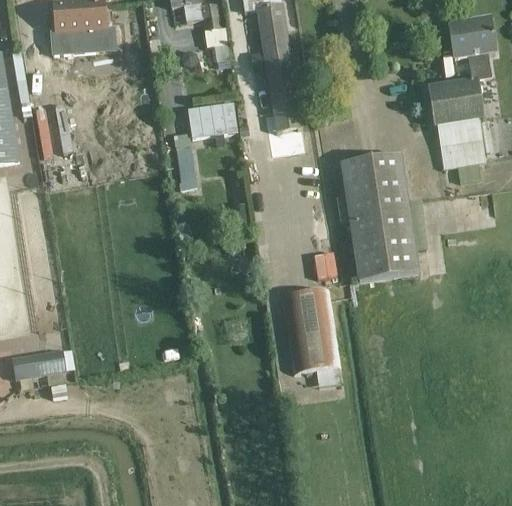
[(56,31),(50,31),(51,54),(117,50),(115,27),(106,27),(104,0),(65,0),(54,1),(56,31)]
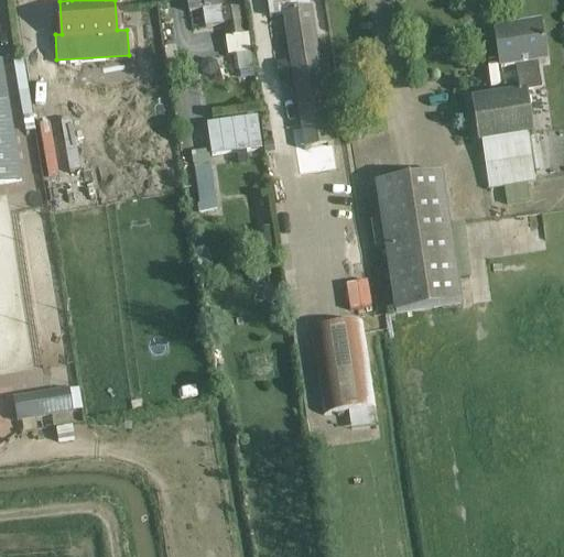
[(187,0),(188,7),(203,4),(205,22),(224,20),(225,32),(242,30),(239,3),(223,6),(221,1),(223,1),(223,0),(187,0)]
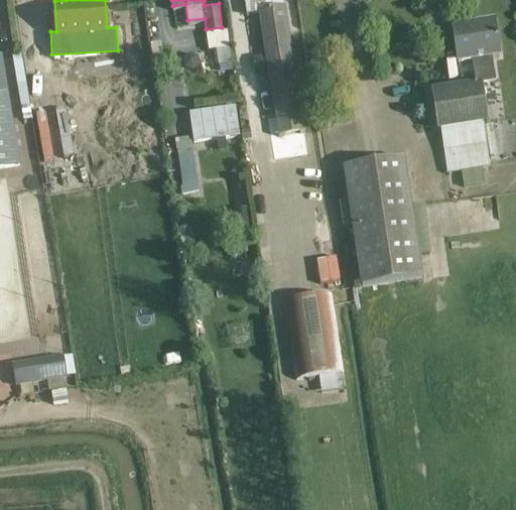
[(278,132),(304,128),(283,0),(245,0),(247,10),(259,8),(278,132)]
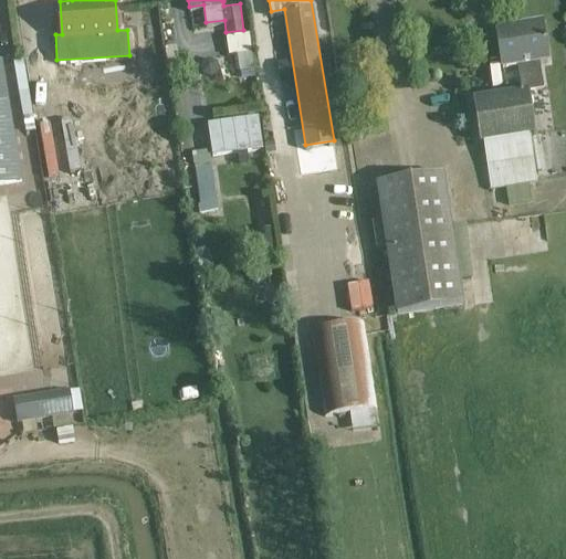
[(509,200),(532,197),(527,178),(536,176),(528,128),(534,127),(527,85),(544,83),(540,55),(547,54),(542,19),(496,25),(502,63),(517,61),(522,86),(473,94),(480,137),(482,136),(490,183),(505,181),(509,200)]
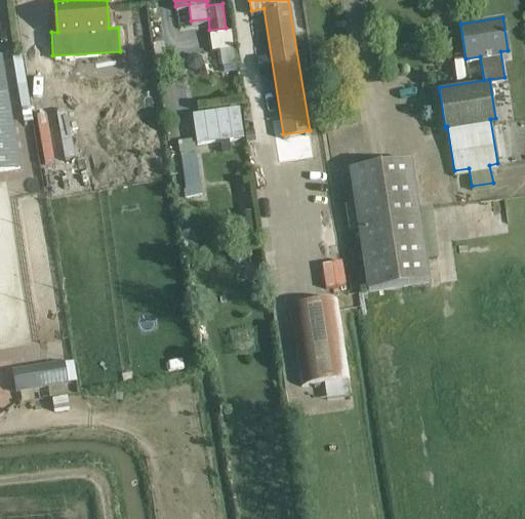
[(0,165),(19,162),(1,50),(0,50),(0,165)]
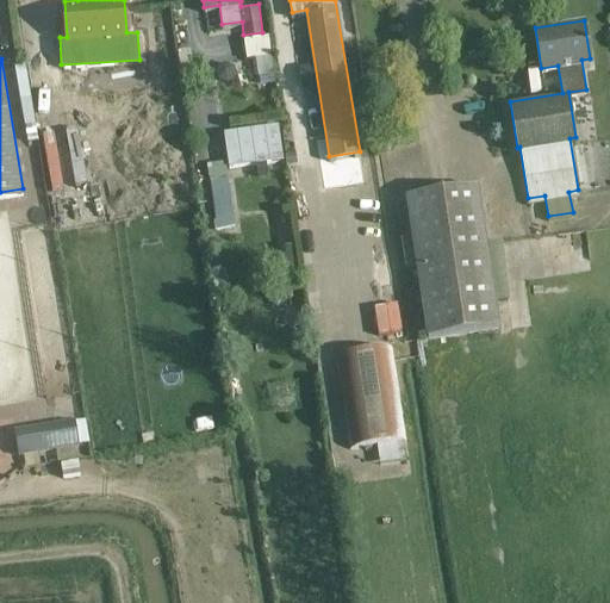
[(224,58),(216,64),(217,75),(226,79),(235,72),(234,62),(224,58)]
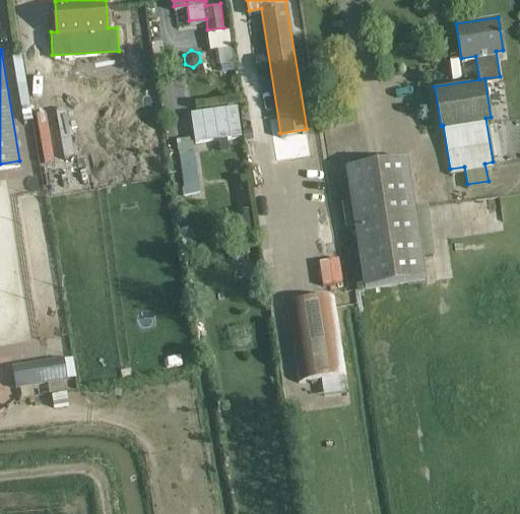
[(75,91),(44,97),(55,161),(87,154),(84,141),(76,92),(75,91)]
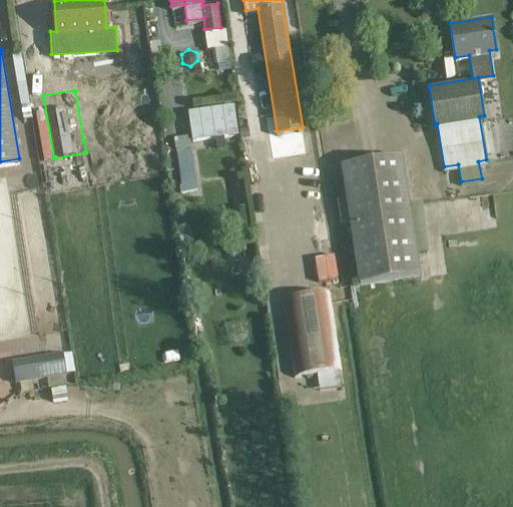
[(233,101),(187,108),(191,138),(214,135),(215,138),(223,137),(223,133),(238,131),(233,101)]
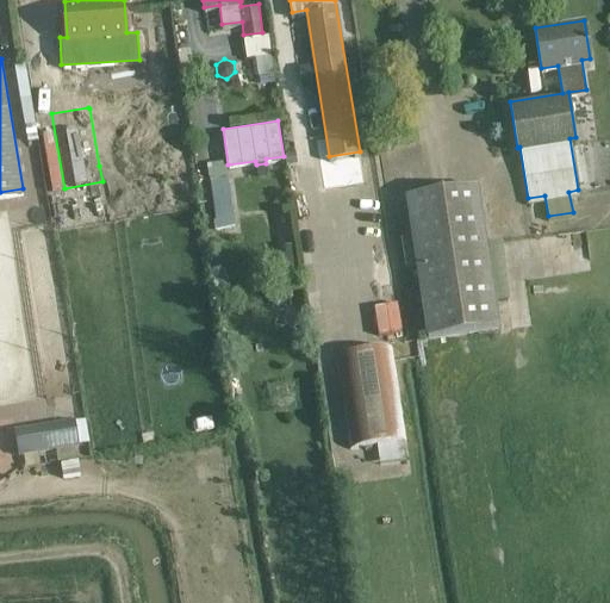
[(582,142),(573,143),(579,184),(587,182),(582,142)]
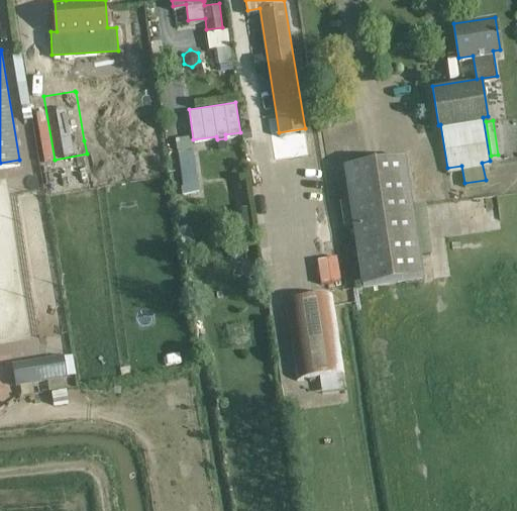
[(250,125),(240,126),(241,135),(251,134),(250,125)]
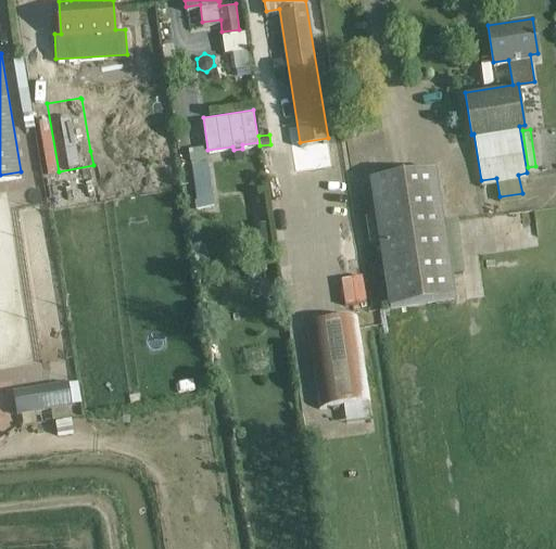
[(333,178),(328,138),(300,142),(301,149),(292,151),(298,183),(333,178)]
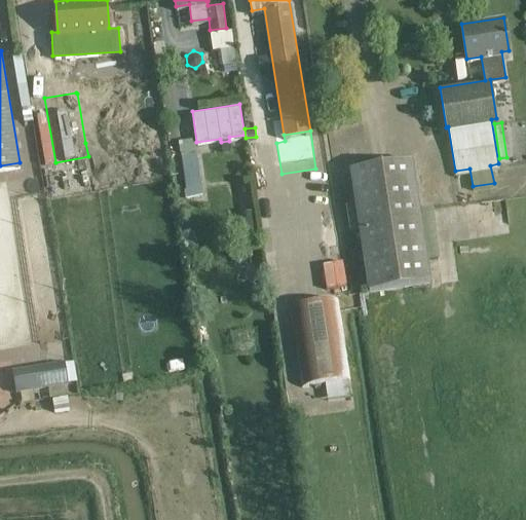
[(194,138),(180,139),(186,194),(202,191),(194,138)]
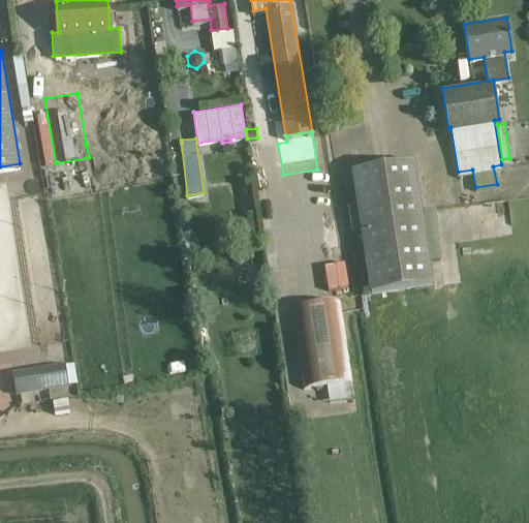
[(354,166),(373,288),(435,279),(429,241),(438,239),(434,207),(424,208),(415,157),(354,166)]
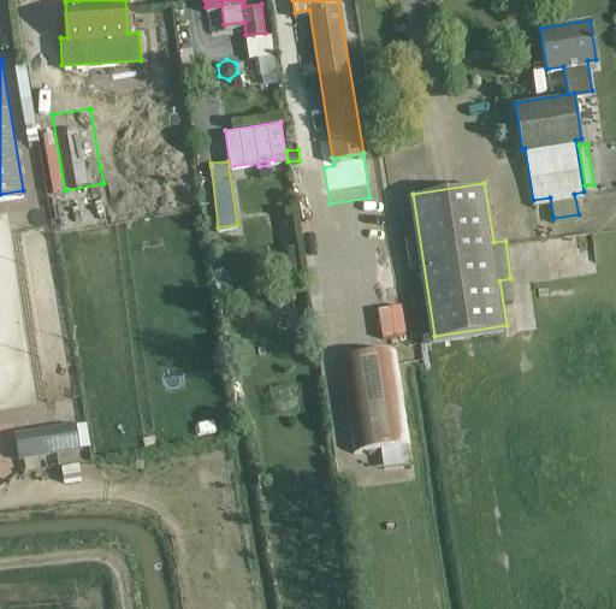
[(296,243),(286,244),(290,276),(300,275),(296,243)]
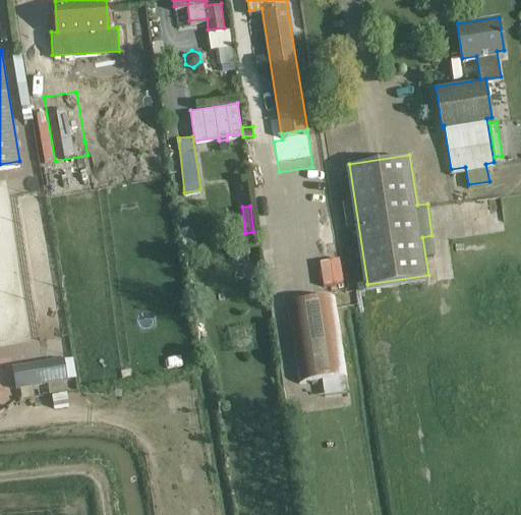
[(286,298),(298,379),(347,372),(335,291),(286,298)]
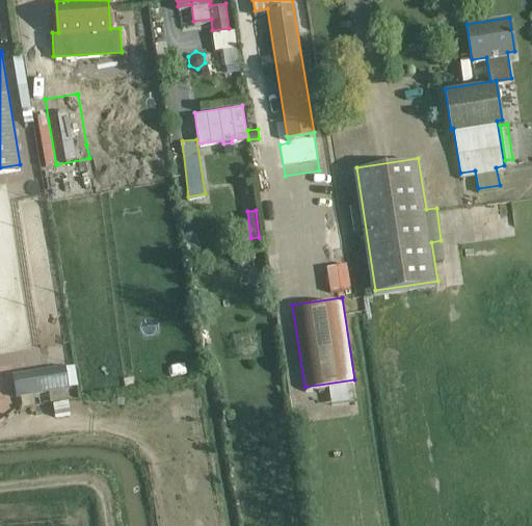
[(16,393),(70,385),(65,361),(11,370),(16,393)]
